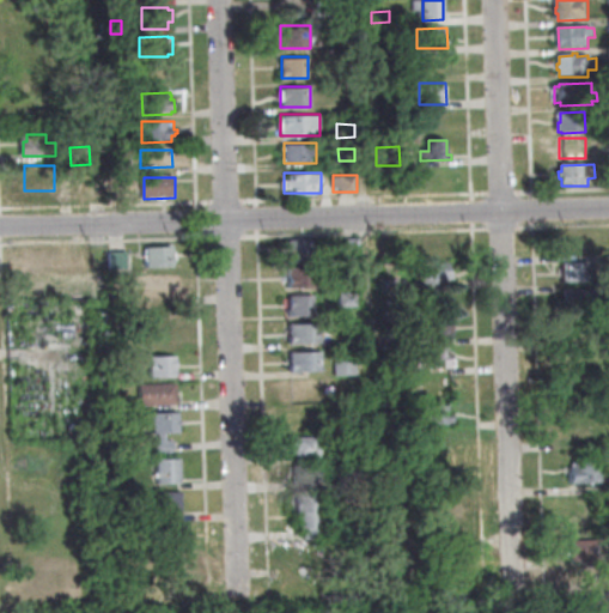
[(349,258),(363,258),(361,238),(348,240),(349,258)]
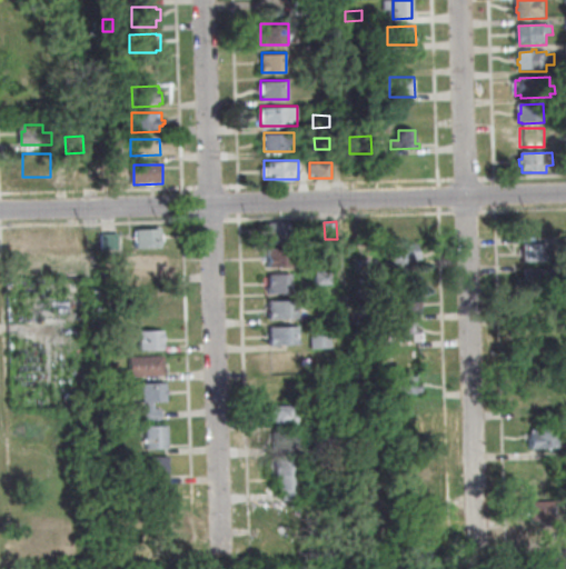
[(270,245),(294,245),(293,223),(269,223),(270,245)]
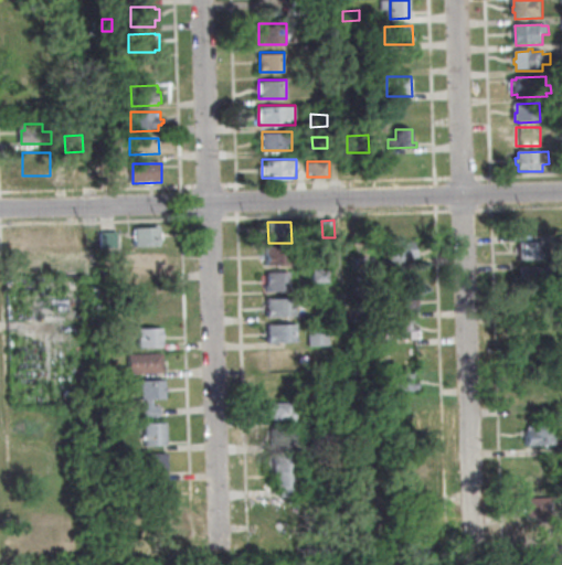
[(136,228),(137,247),(161,247),(161,228),(136,228)]
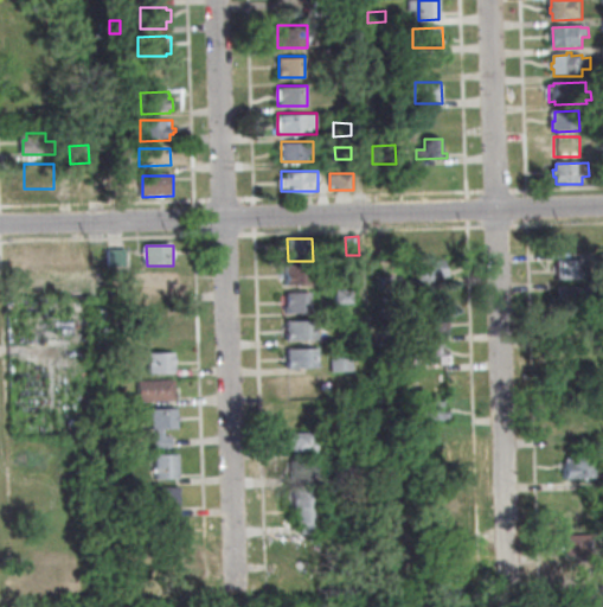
[(110,250),(128,250),(129,267),(111,268),(110,250)]
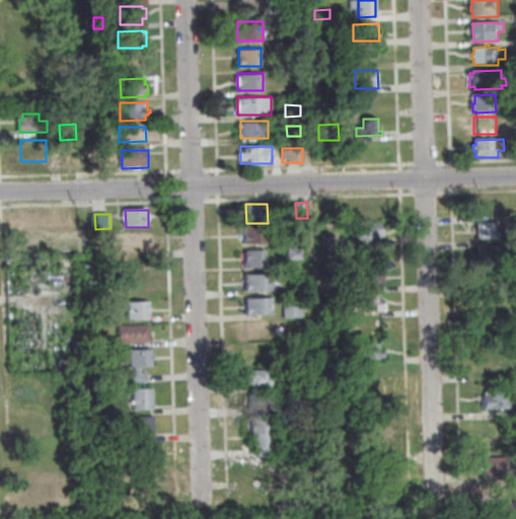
[(65,219),(68,219),(68,216),(77,215),(78,229),(65,229),(65,219)]
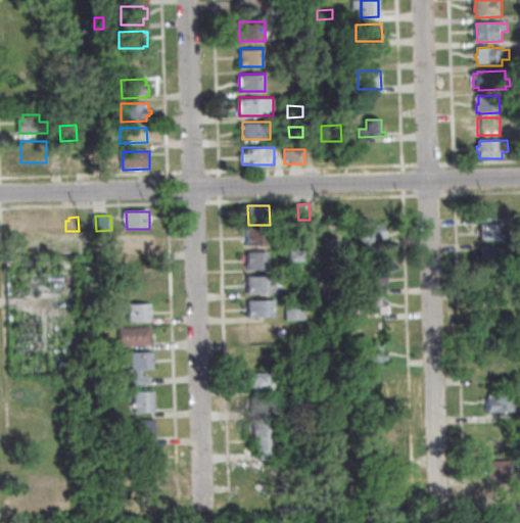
[(364,227),(384,226),(384,239),(380,239),(380,244),(364,244),(364,227)]
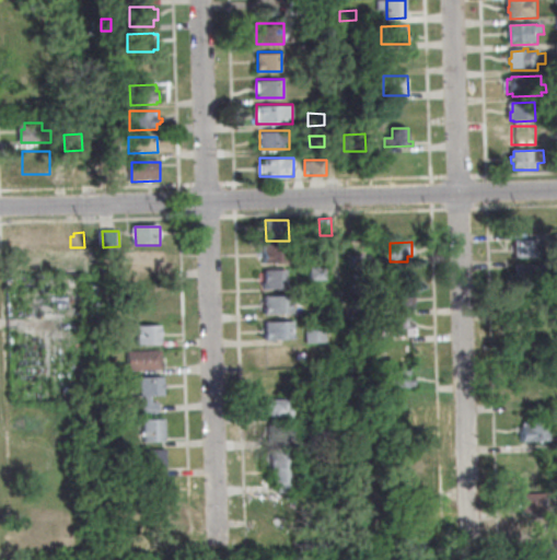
[(517,242),(532,242),(532,258),(517,259),(517,242)]
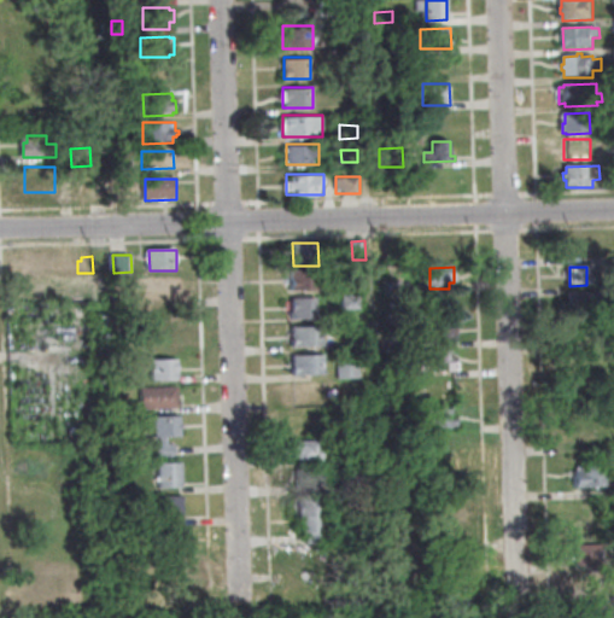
[(293,291),(319,291),(319,270),(293,272),(293,291)]
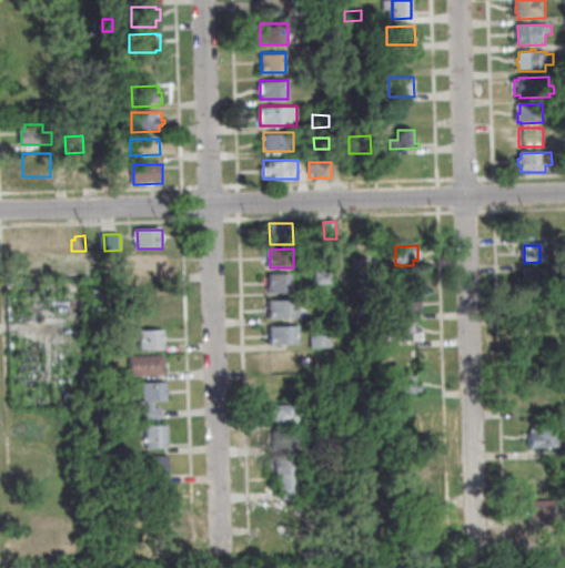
[(318,273),(318,285),(333,285),(333,272),(318,273)]
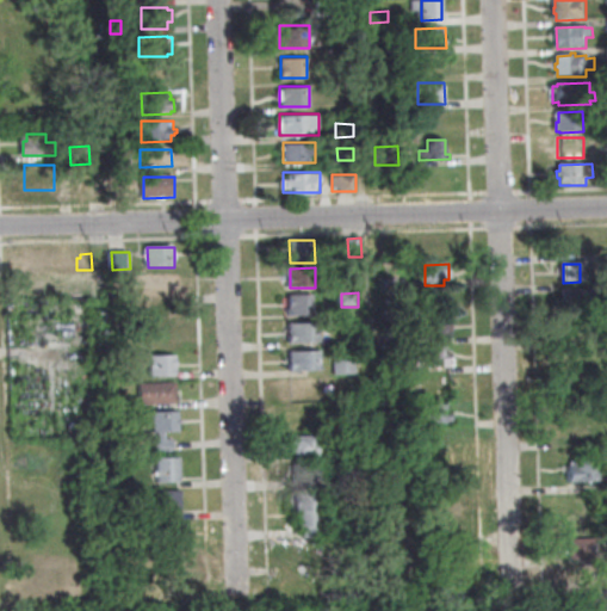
[(291,316),(315,315),(314,296),(290,296),(291,308),(289,310),(289,314),(291,316)]
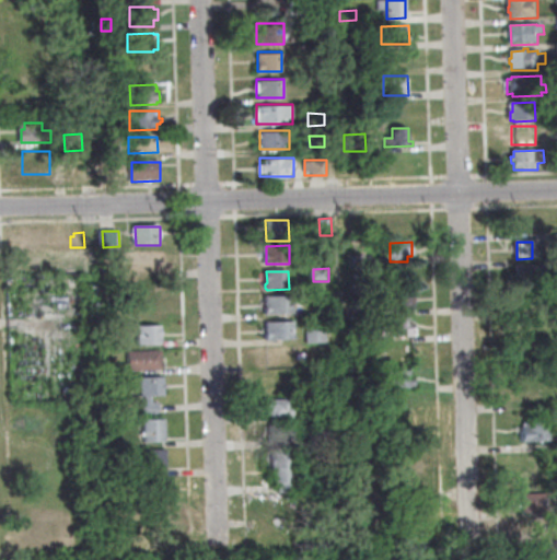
[(392,289),(412,288),(412,294),(416,294),(417,304),(415,304),(415,312),(392,313),(392,289)]
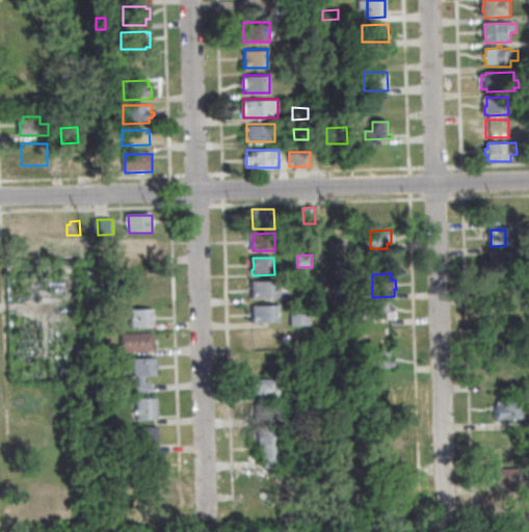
[(254,283),(255,299),(280,298),(280,282),(254,283)]
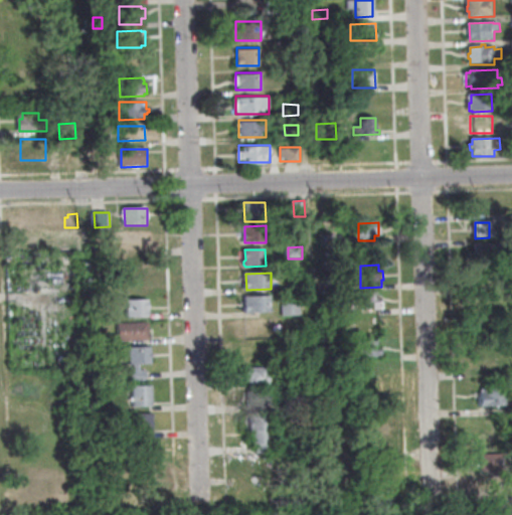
[(129,293),(149,293),(148,277),(129,277),(129,293)]
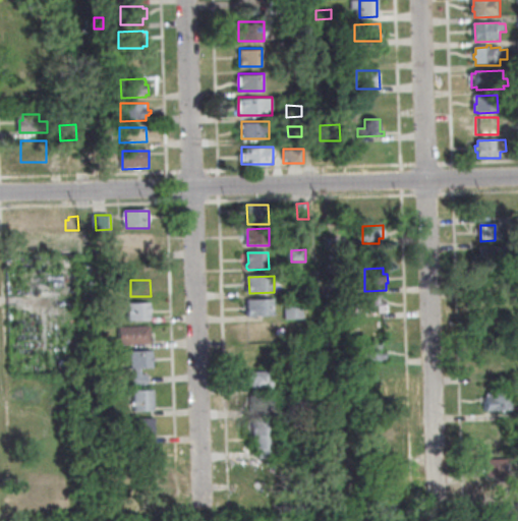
[(373,297),(373,301),(373,314),(353,314),(353,298),(373,297)]
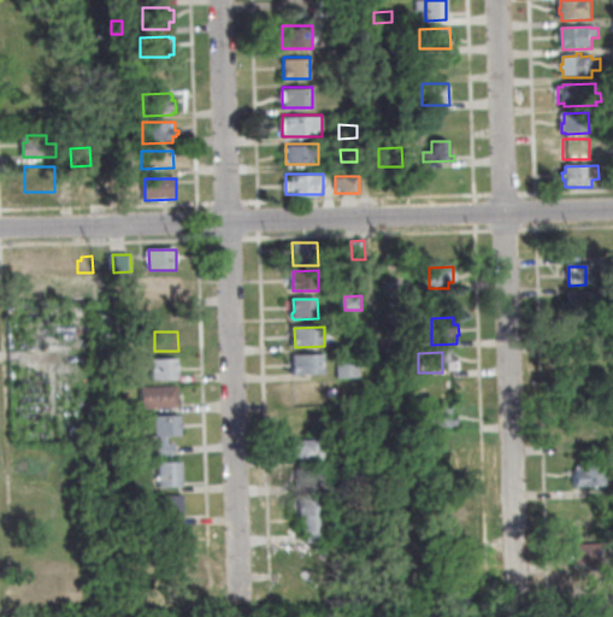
[(325,354),(326,375),(295,376),(294,357),(325,354)]
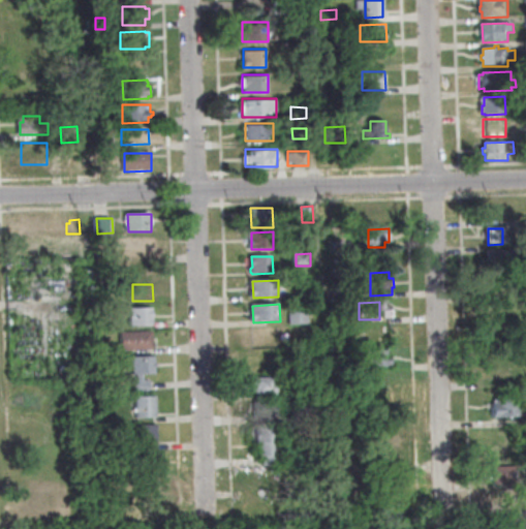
[(379,306),(388,306),(388,314),(392,314),(392,319),(379,319),(379,306)]
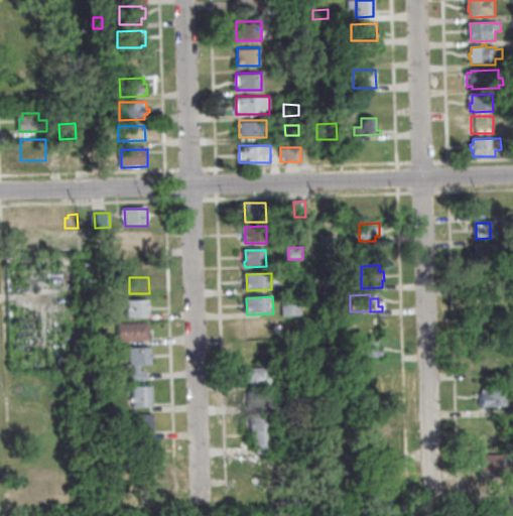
[(128,301),(149,300),(150,317),(129,318),(128,301)]
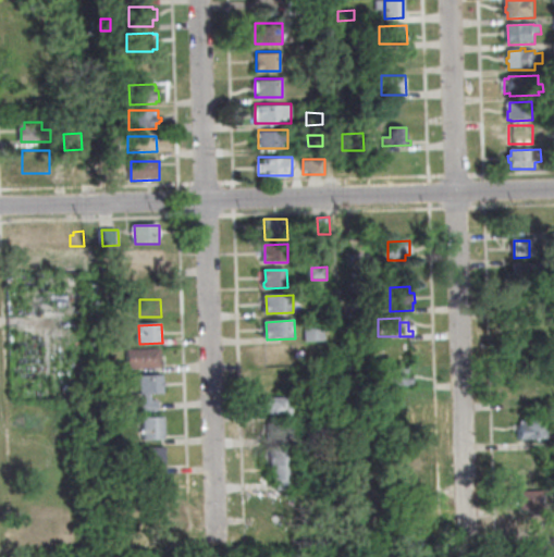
[(306,327),(325,327),(327,342),(307,343),(306,327)]
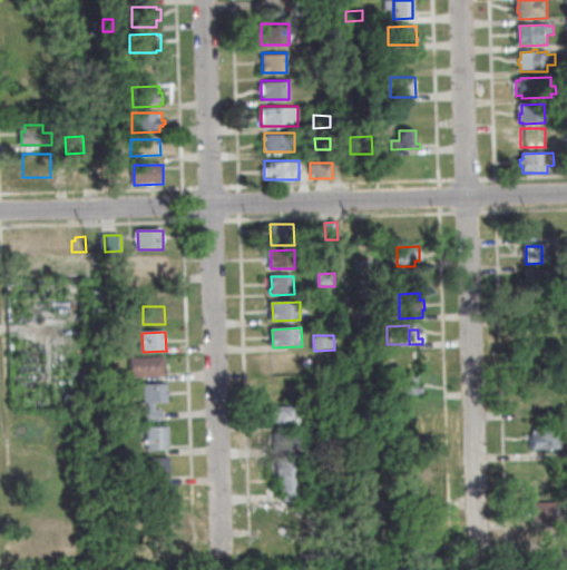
[(132,359),(133,377),(167,376),(166,357),(132,359)]
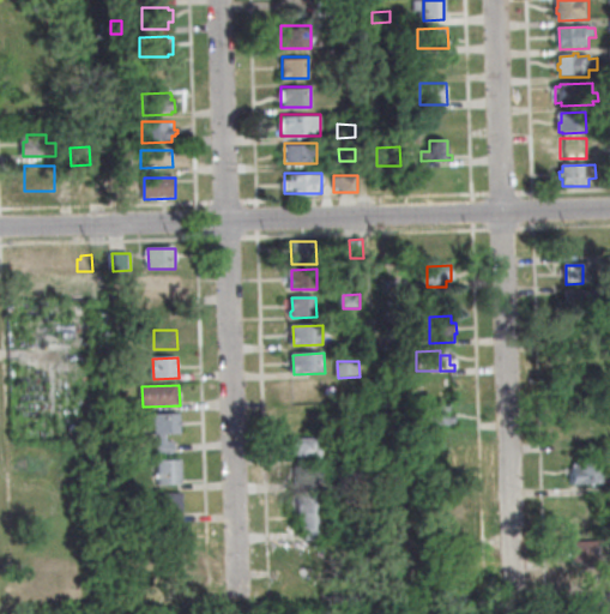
[(426,408),(426,427),(447,427),(447,425),(454,425),(454,414),(446,414),(446,408),(426,408)]
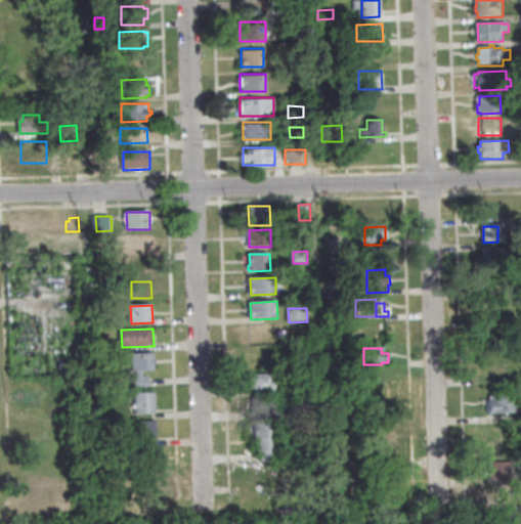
[(132,354),(154,353),(154,370),(143,370),(137,372),(132,372),(132,354)]
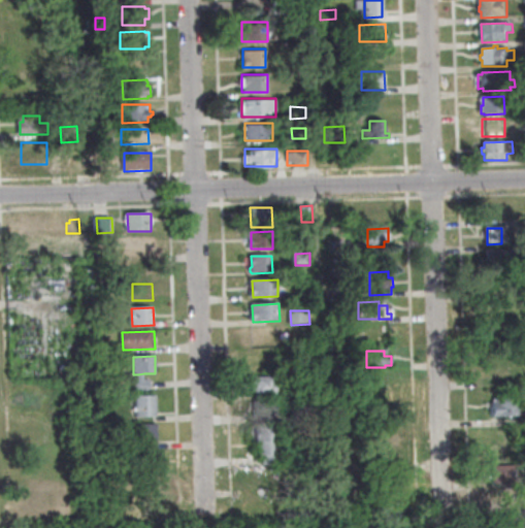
[(138,374),(138,382),(135,382),(135,392),(152,391),(151,381),(144,381),(144,373),(138,374)]
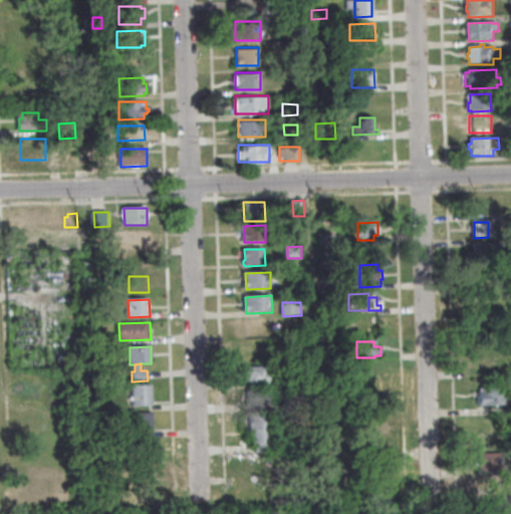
[(249,367),(268,366),(268,373),(269,373),(270,383),(249,384),(249,380),(246,380),(246,371),(249,371),(249,367)]
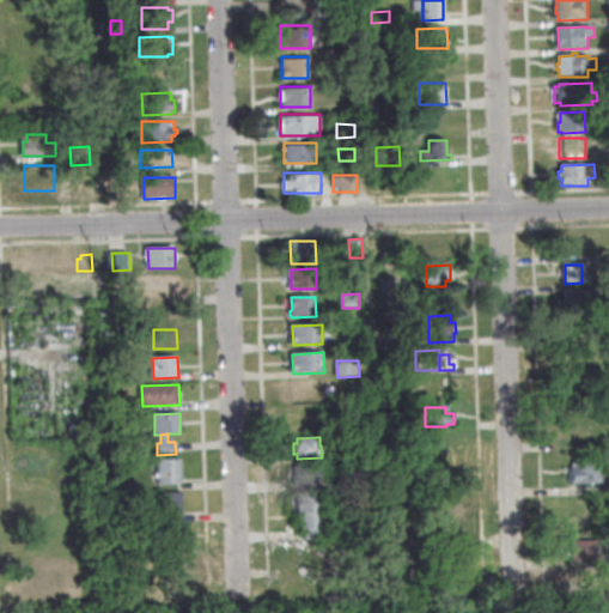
[(159,460),(160,485),(184,484),(183,460),(159,460)]
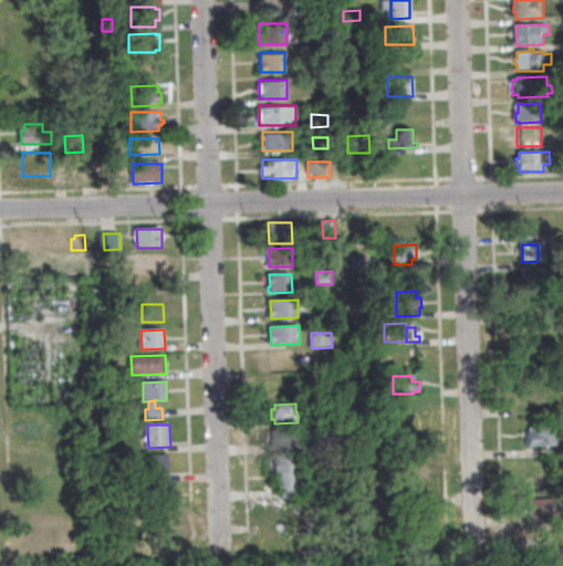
[(558,428),(558,437),(558,446),(558,448),(531,449),(530,428),(558,428)]
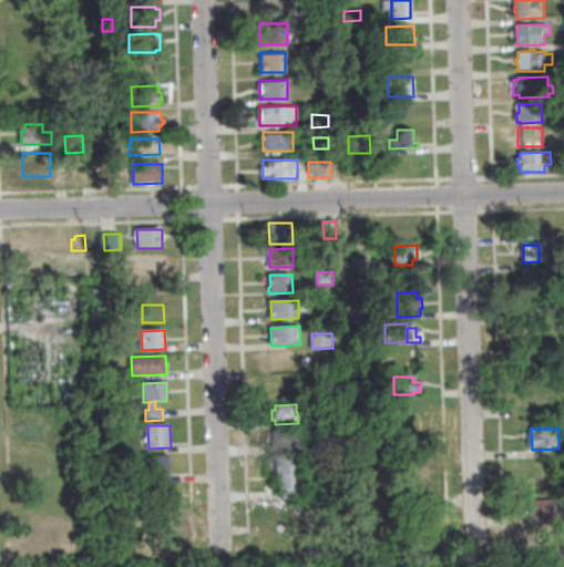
[(275,431),(276,450),(306,449),(306,430),(275,431)]
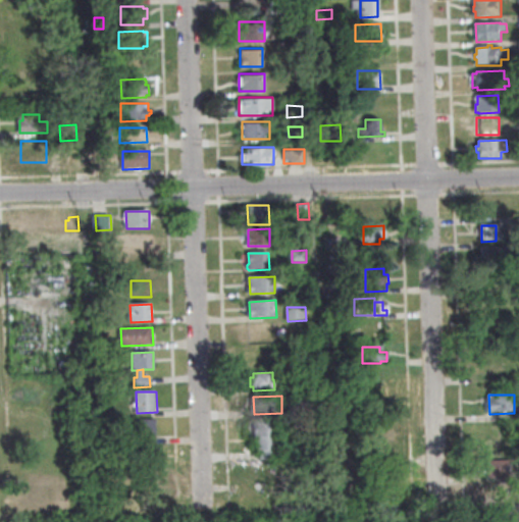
[(137,420),(157,420),(157,438),(137,438),(137,420)]
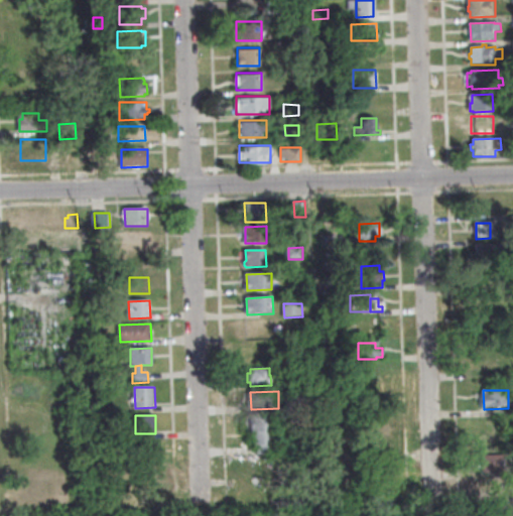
[(254,445),(257,445),(257,455),(275,455),(274,445),(276,444),(275,432),(273,432),(273,416),(253,417),(254,445)]
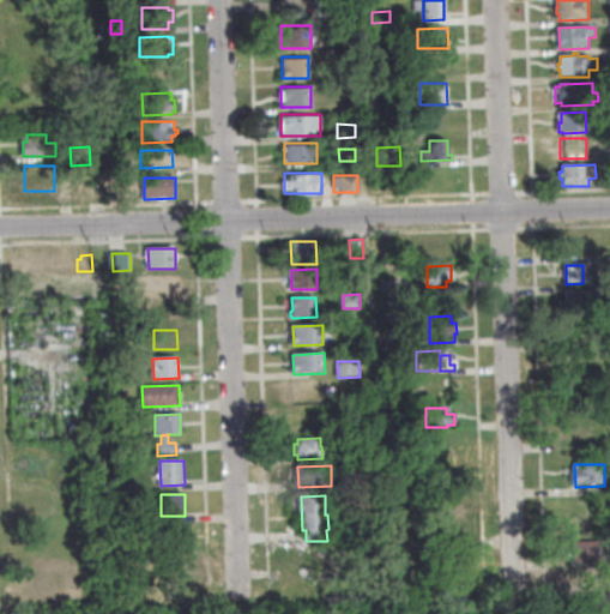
[(183,527),(183,547),(159,547),(159,527),(183,527)]
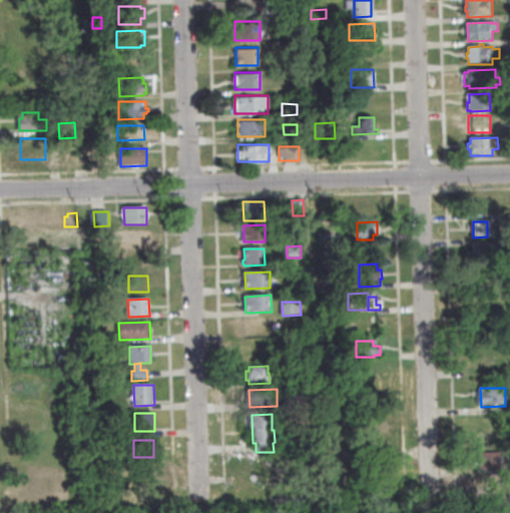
[(481,453),(481,471),(504,470),(503,452),(481,453)]
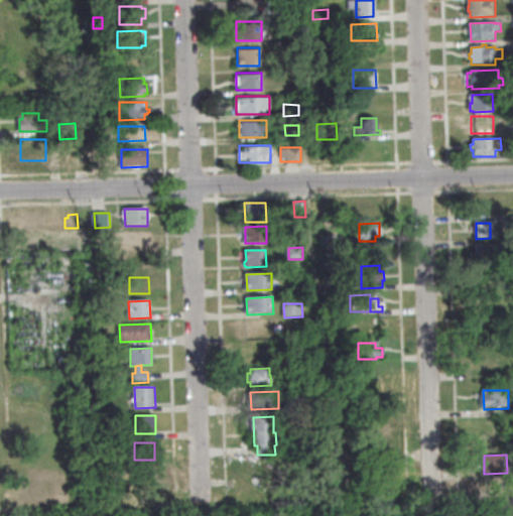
[(155,467),(155,483),(134,484),(134,468),(155,467)]
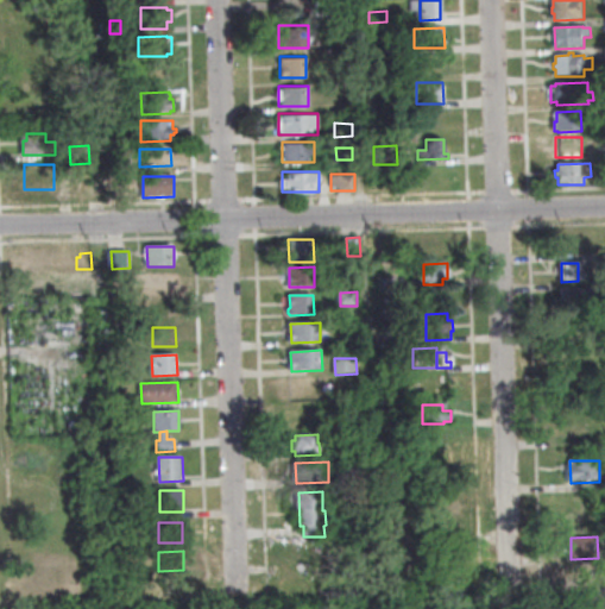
[(184,592),(183,576),(162,577),(163,594),(184,592)]
